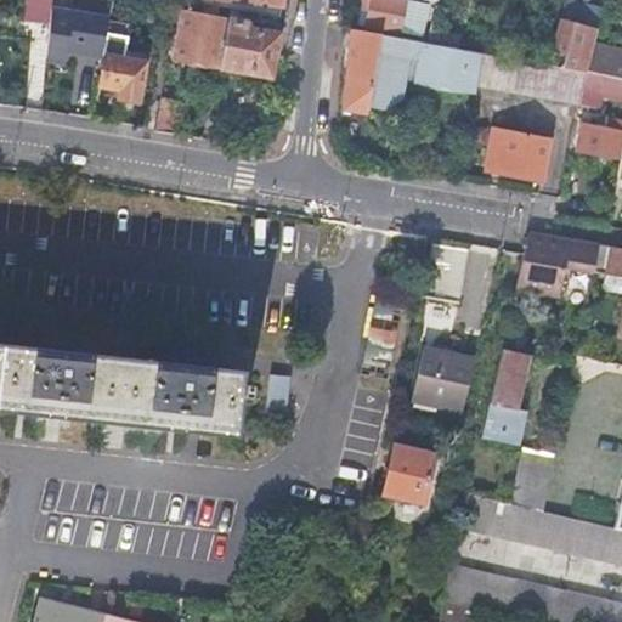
[(49,0),(47,24),(77,29),(105,35),(109,12),(111,0),(49,0)]
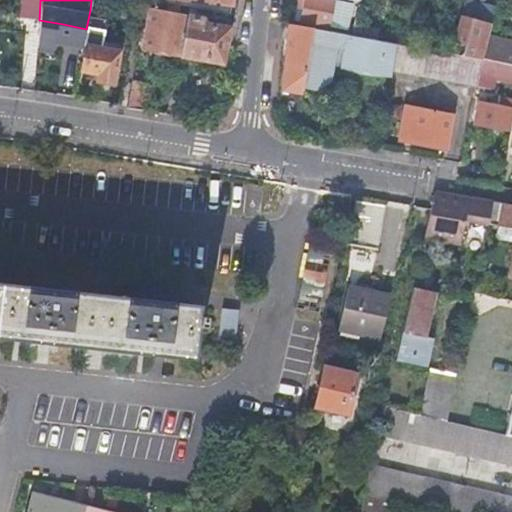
[(91,0),(90,10),(99,12),(101,2),(91,0)]
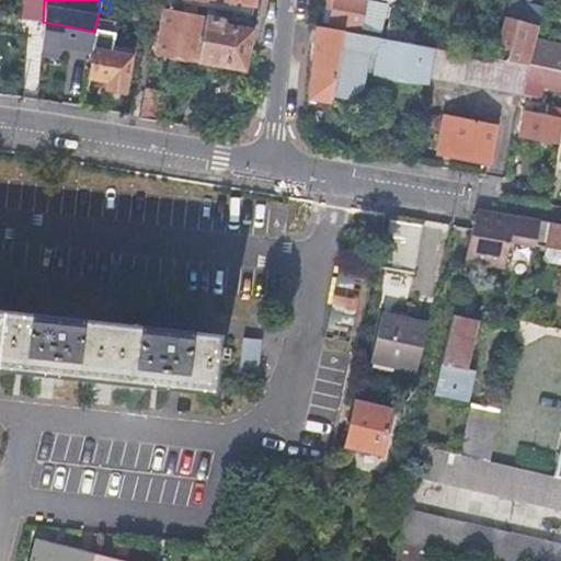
[(181,0),(181,3),(208,8),(253,16),(254,0),(181,0)]
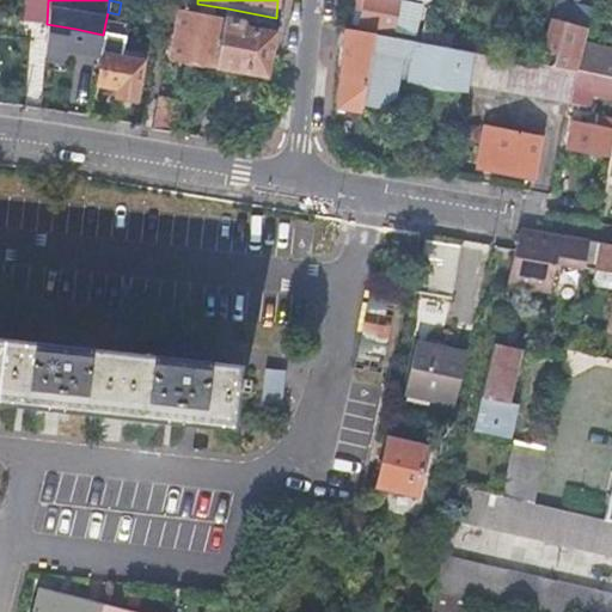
[(362,0),(361,11),(357,28),(393,35),(398,0),(362,0)]
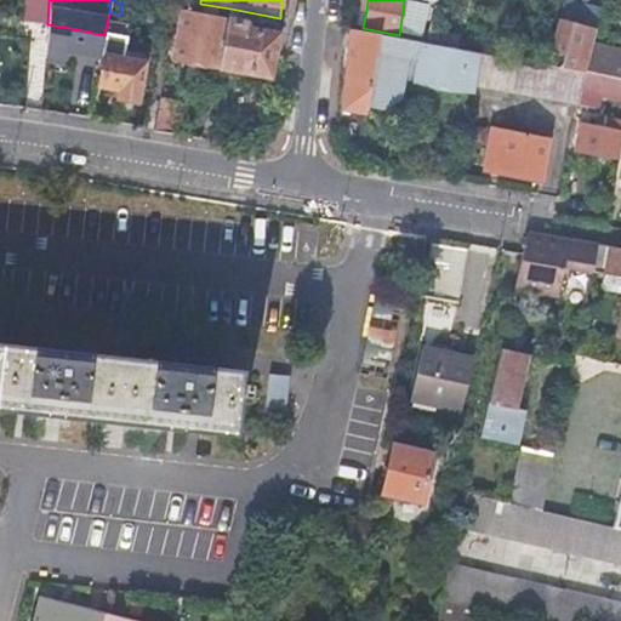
[(594,34),(602,10),(582,5),(563,0),(557,22),(548,52),(563,57),(560,69),(584,74),(588,58),(592,45),(594,34)]
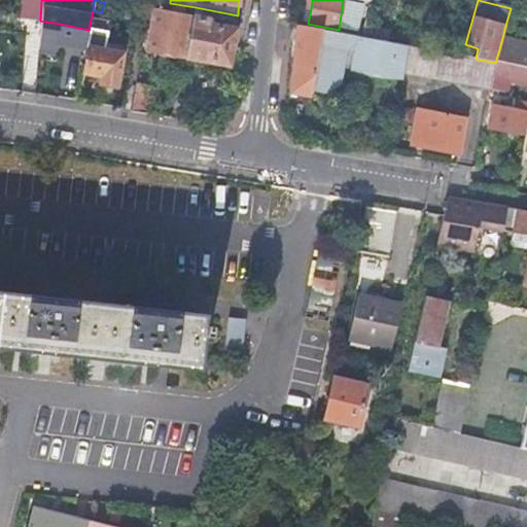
[(186,58),(194,18),(154,10),(146,49),(166,54),(186,58)]
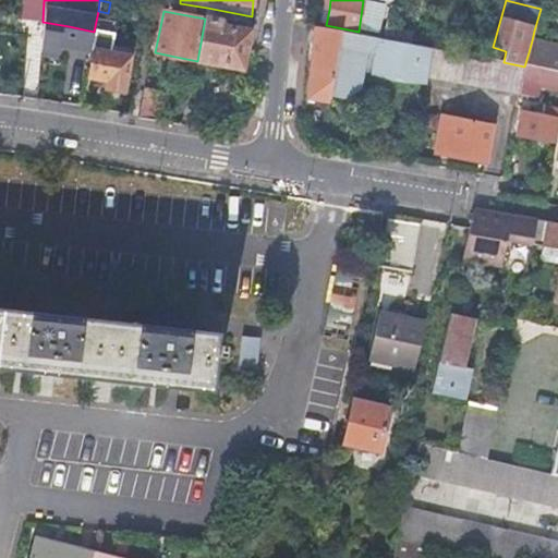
[(221,22),(205,19),(197,61),(198,61),(242,70),(246,51),(250,33),(223,27),(221,22)]
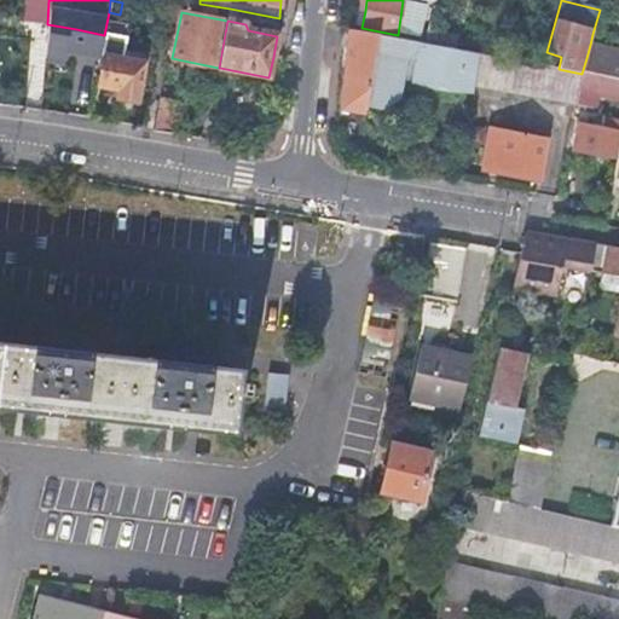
[(50,30),(48,59),(75,61),(77,32),(50,30)]
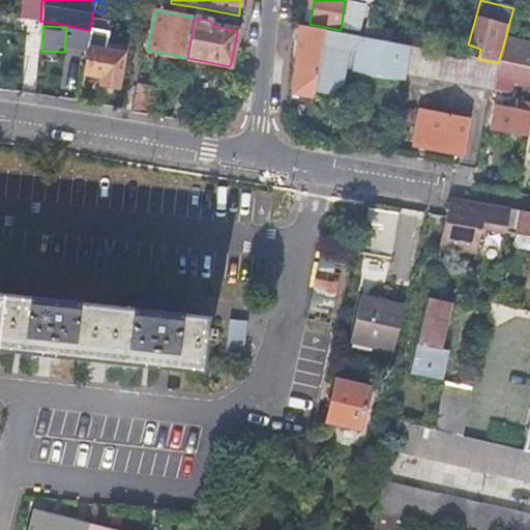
[(314,93),(324,31),(299,26),(296,59),(292,92),(313,96),(314,93)]
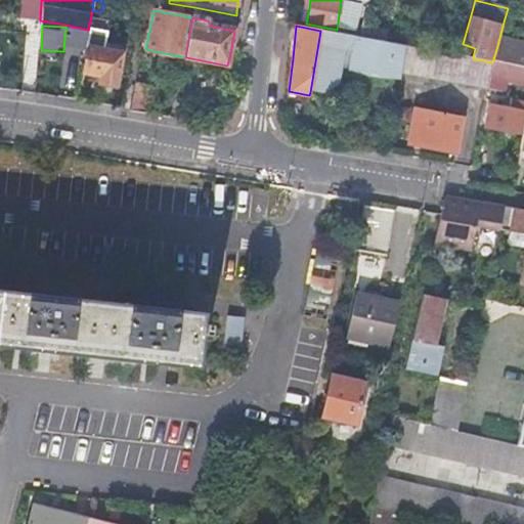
[(349,68),(354,37),(320,31),(310,92),(316,93),(323,94),(337,86),(341,66),(349,68)]
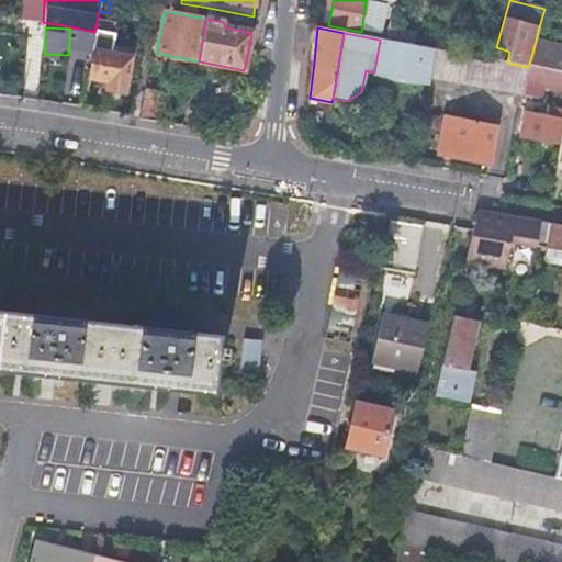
[(427,85),(434,49),(384,41),(380,40),(374,72),(373,75),(400,79),(427,85)]
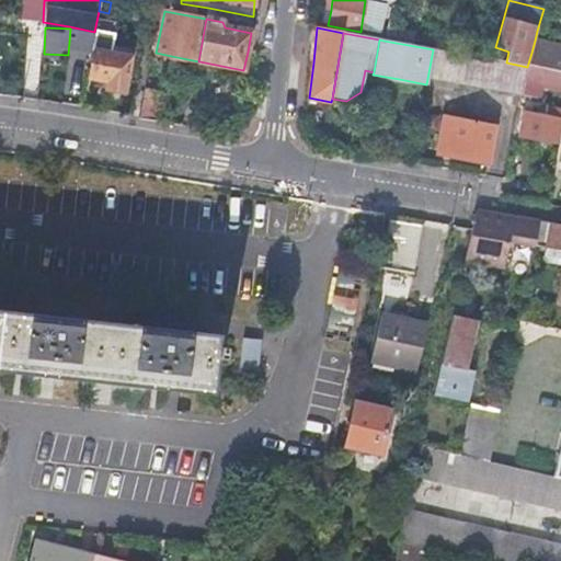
[(560,46),(535,41),(531,53),(527,67),(560,72),(560,46)]
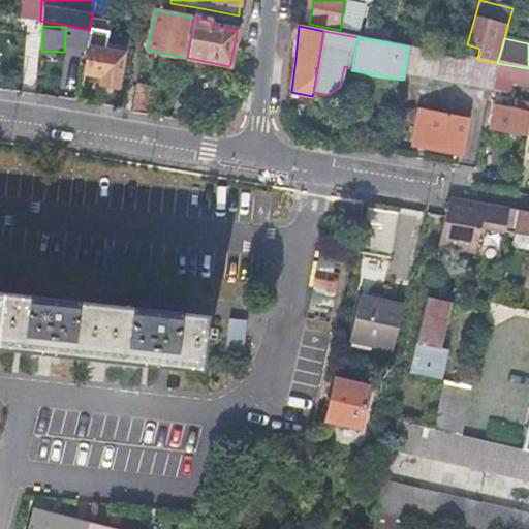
[(109,86),(117,88),(124,53),(88,45),(83,73),(100,76),(99,84),(109,86)]
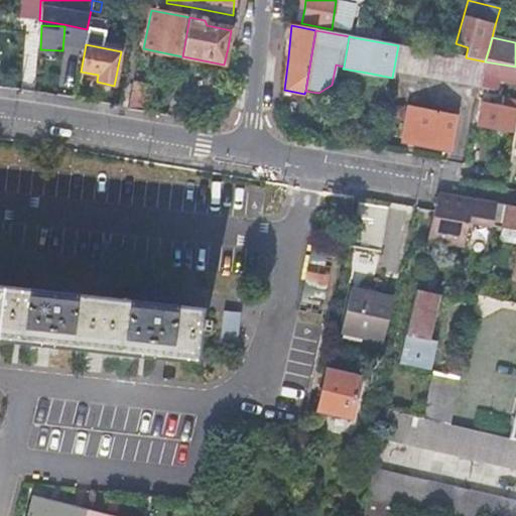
[(453,55),(412,48),(400,45),(395,73),(481,88),(482,79),(485,61),(466,57),(453,55)]
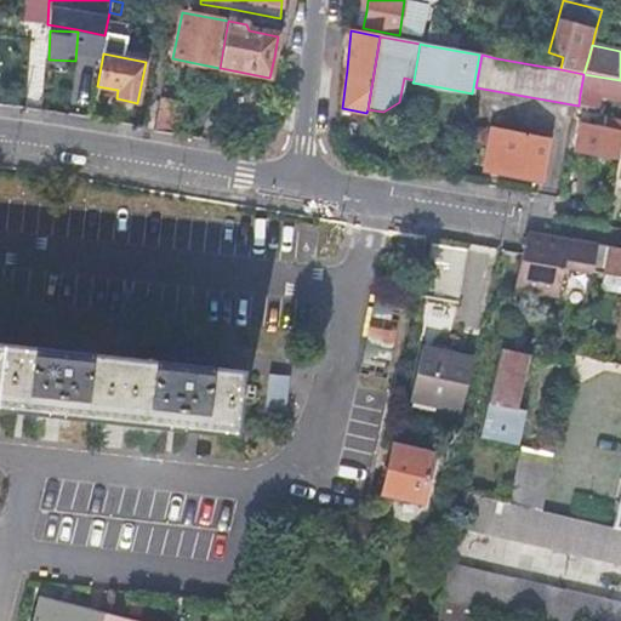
[(620,80),(584,74),(580,95),(620,101),(620,80)]
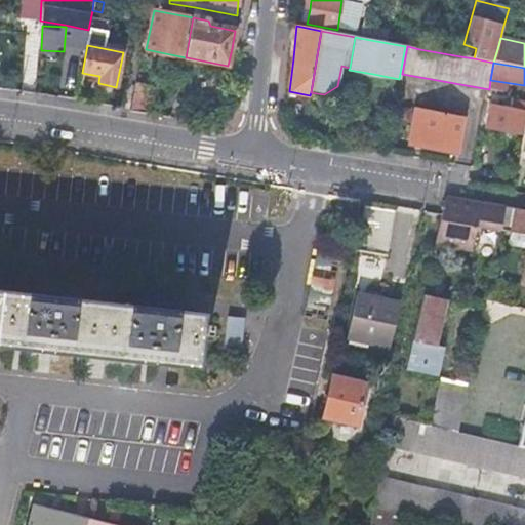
[(135,83),(130,110),(146,113),(151,85),(135,83)]
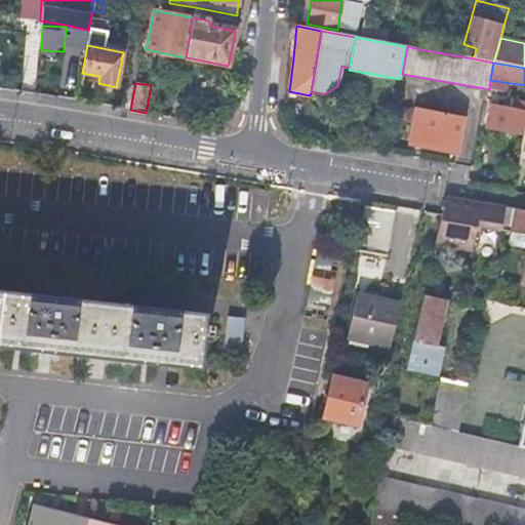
[(524,119),(524,103),(510,101),(509,109),(489,106),(485,128),(503,131),(522,134),(524,119)]
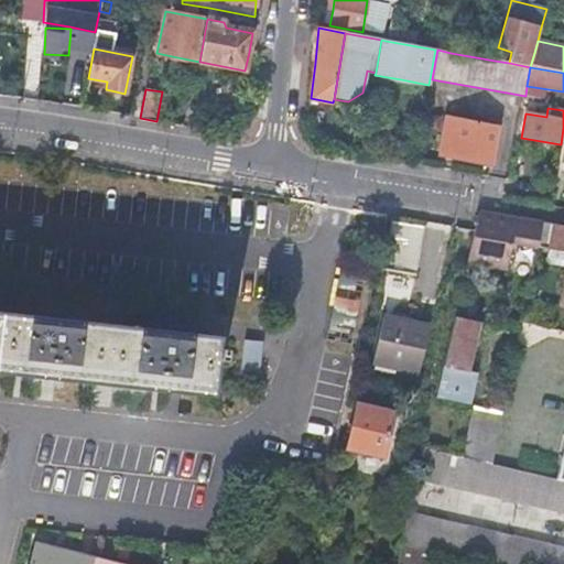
[(459,127),(446,126),(441,154),(466,160),(490,164),(498,128),(461,120),(459,127)]
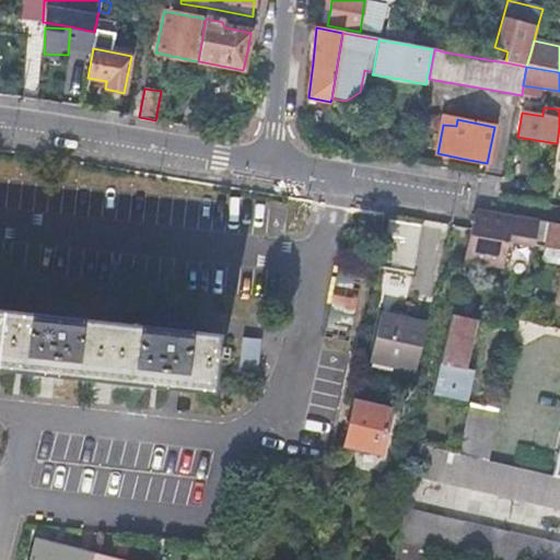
[(476,209),(471,229),(464,259),(504,267),(509,241),(533,245),(538,220),(513,216),(489,211),(477,209),(476,209)]
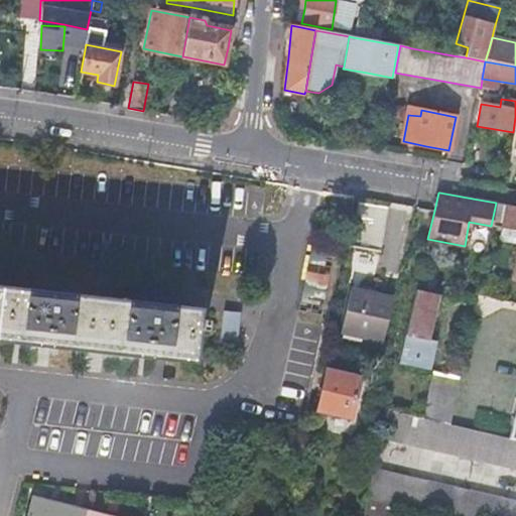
[(515,206),(496,203),(491,226),(502,228),(500,237),(503,241),(515,243),(515,206)]
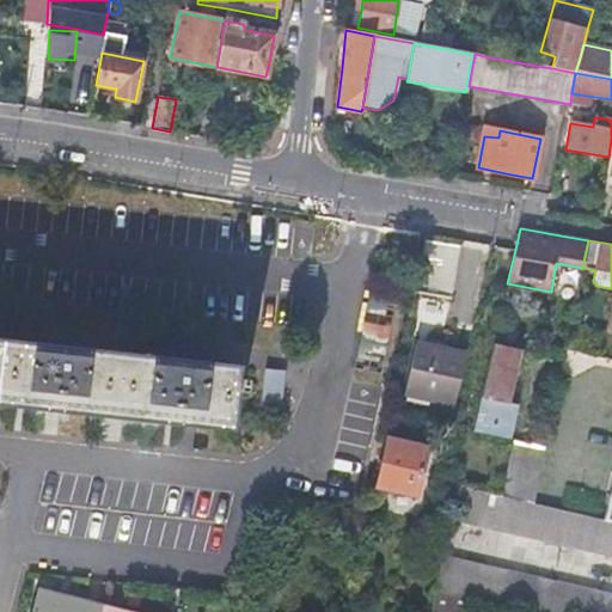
[(426,242),(414,291),(452,298),(460,248),(444,244),(426,242)]
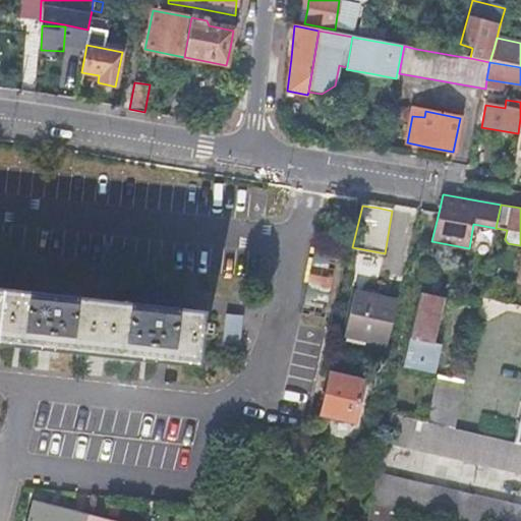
[(204,308),(0,287),(0,343),(66,350),(140,358),(196,363),(200,330),(208,331),(209,320),(201,320),(204,308)]
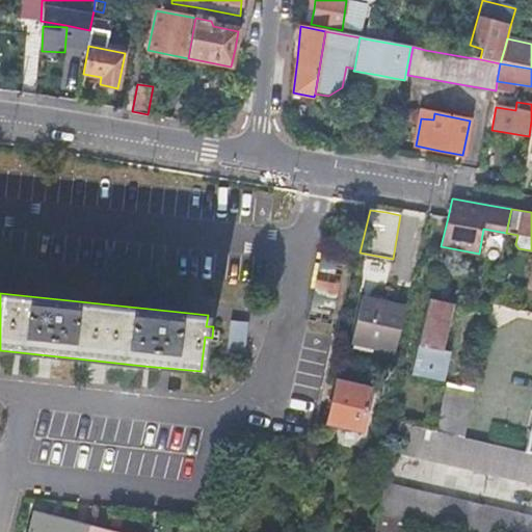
[(405,307),(362,296),(352,339),(354,340),(353,345),(373,349),(374,344),(395,349),(405,307)]
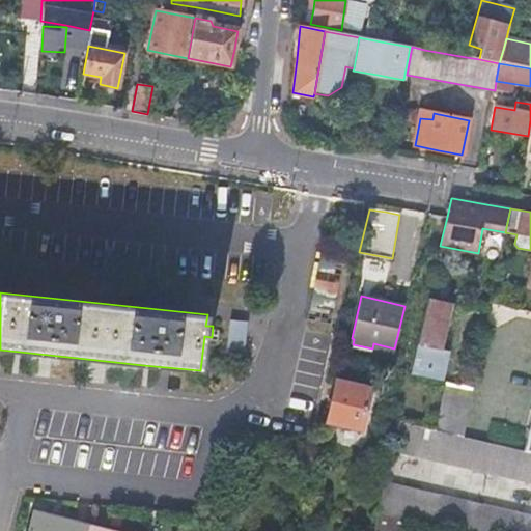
[(428,299),(411,373),(440,381),(442,372),(443,372),(448,352),(446,352),(447,351),(441,350),(451,303),(428,299)]
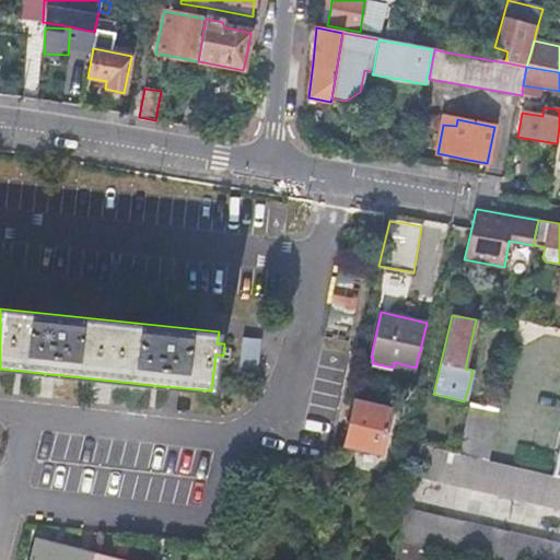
[(246,334),(244,370),(261,371),(264,335),(246,334)]
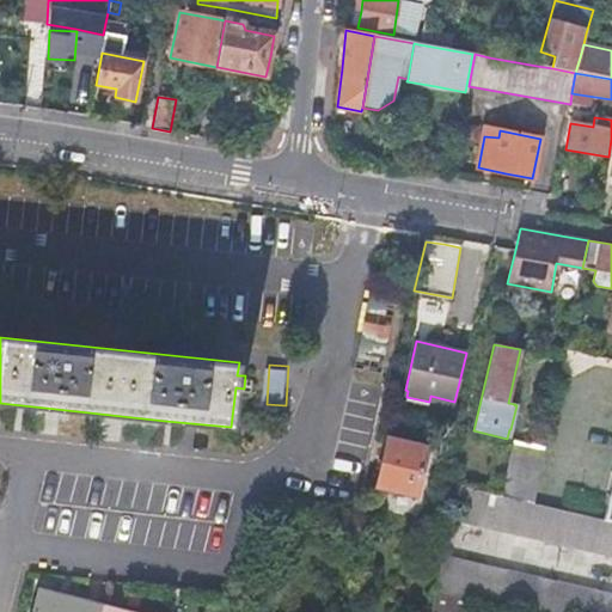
[(564,384),(586,385),(587,375),(565,374),(564,384)]
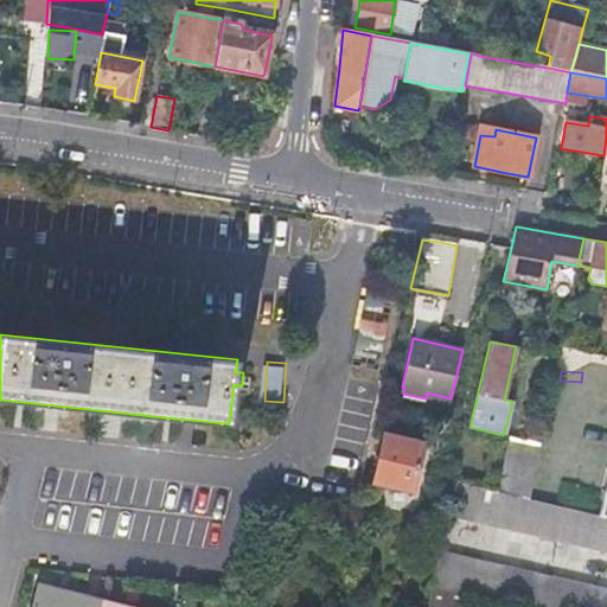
[(589,426),(606,429),(606,375),(600,374),(595,396),(589,426)]
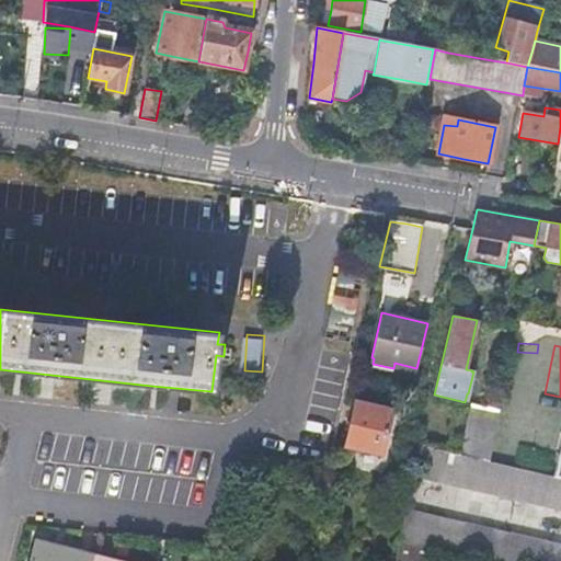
[(355,401),(345,446),(384,455),(393,410),(355,401)]
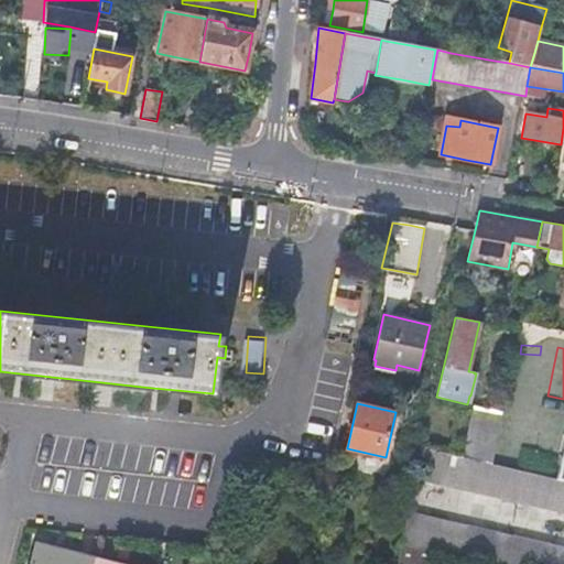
[(474,405),(464,457),(492,464),(498,436),(502,412),(474,405)]
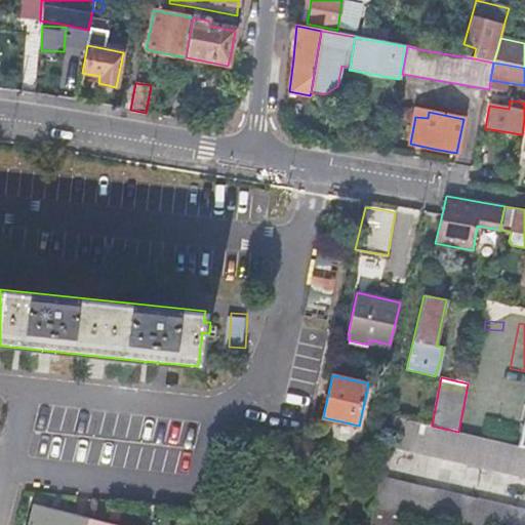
[(524,524),(524,447),(519,446),(458,432),(432,426),(395,417),(374,505),(404,512),(446,521),(465,524),(524,524)]
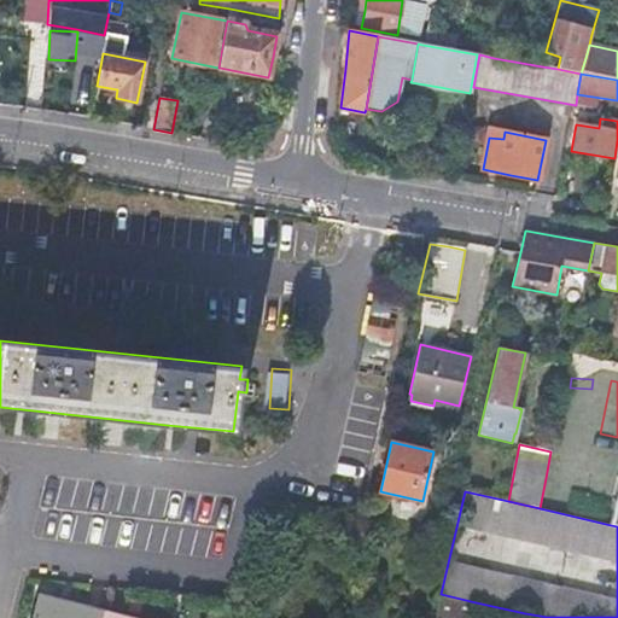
[(437,617),(471,617),(476,602),(441,594),(436,617),(437,617)]
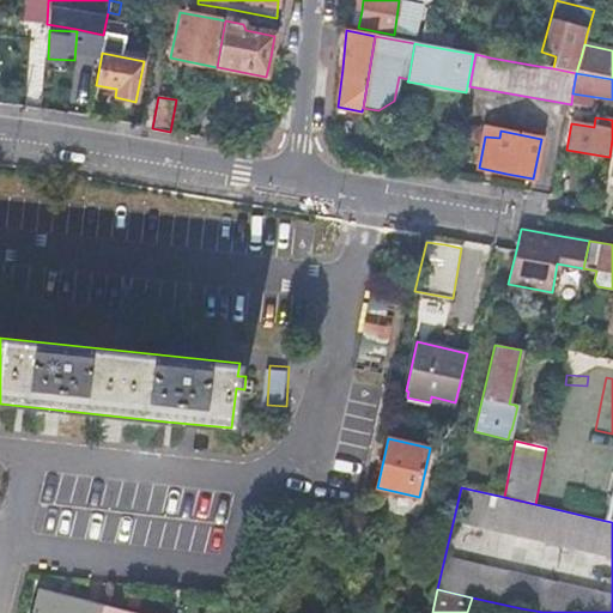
[(99,612),(102,607),(37,590),(31,612),(99,612)]
